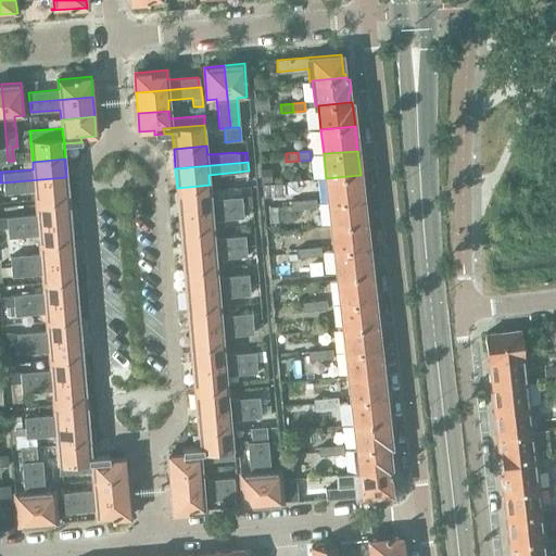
[(326,178),(329,202),(363,199),(361,175),(326,178)]
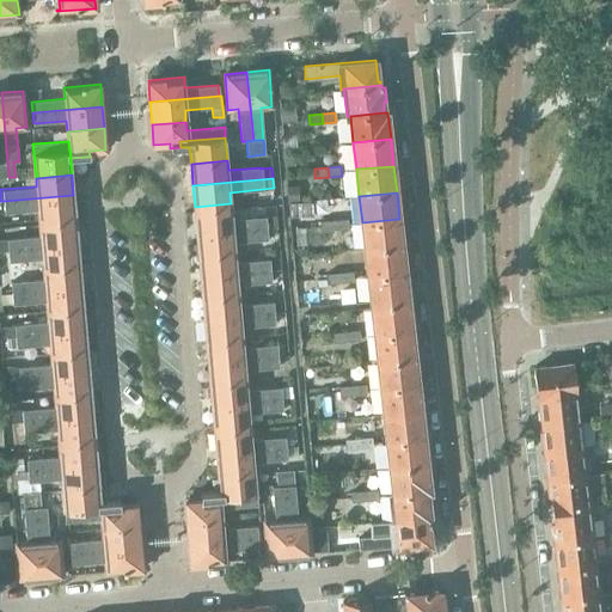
[(38,209),(40,221),(75,218),(73,195),(4,201),(5,213),(38,209)]
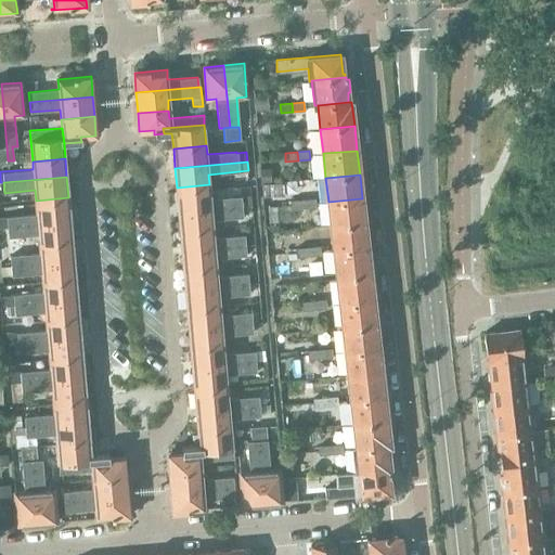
[(177,192),(179,211),(250,206),(249,186),(245,186),(246,195),(210,198),(210,189),(177,192)]
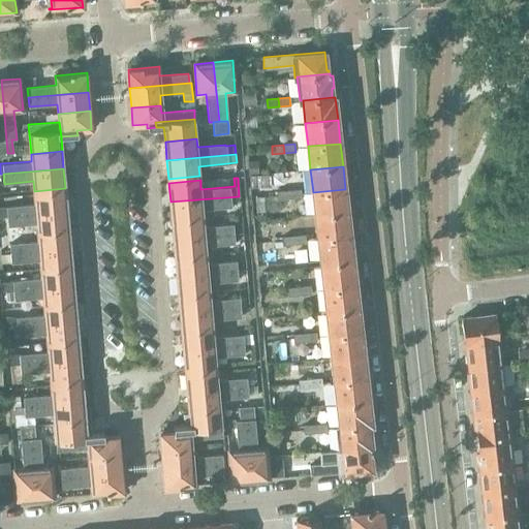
[(300,189),(288,190),(288,198),(300,197),(300,189)]
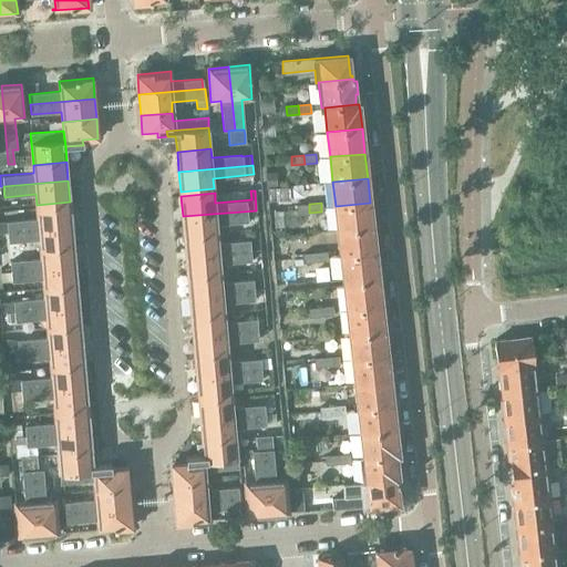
[(323,232),(338,230),(373,227),(370,203),(336,206),(338,227),(323,228),(323,232)]
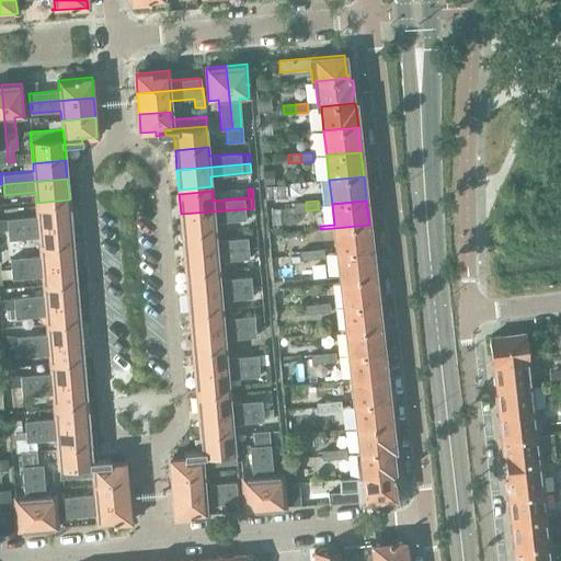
[(306,210),(306,202),(294,203),(294,212),(306,210)]
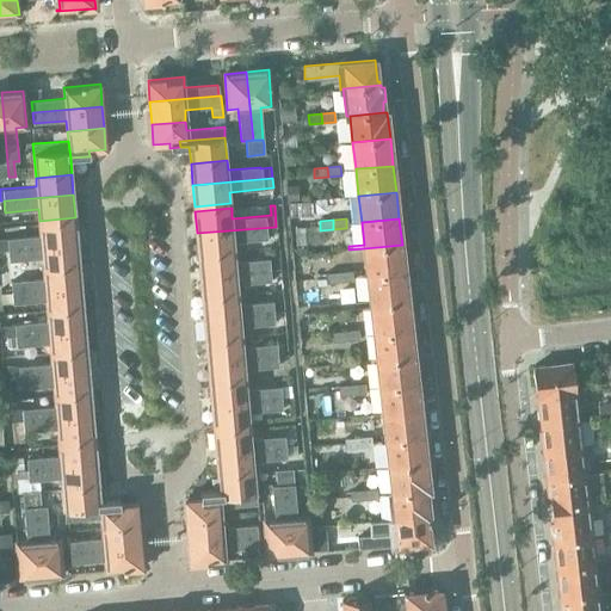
[(0,250),(8,250),(8,251),(78,245),(75,222),(39,224),(41,236),(0,239),(0,250)]
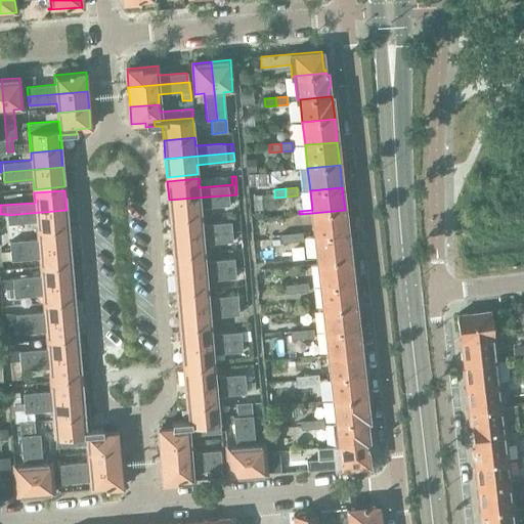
[(169,200),(171,219),(202,216),(201,207),(237,204),(236,194),(169,200)]
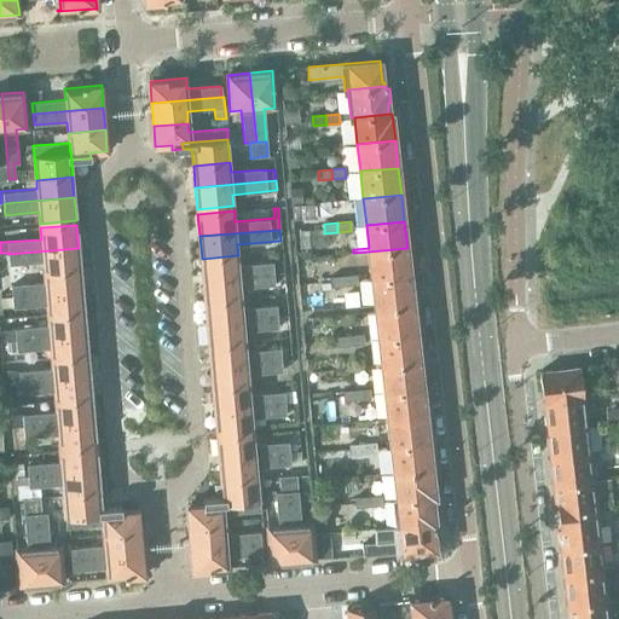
[(42,262),(44,272),(81,268),(79,248),(9,254),(10,265),(42,262)]
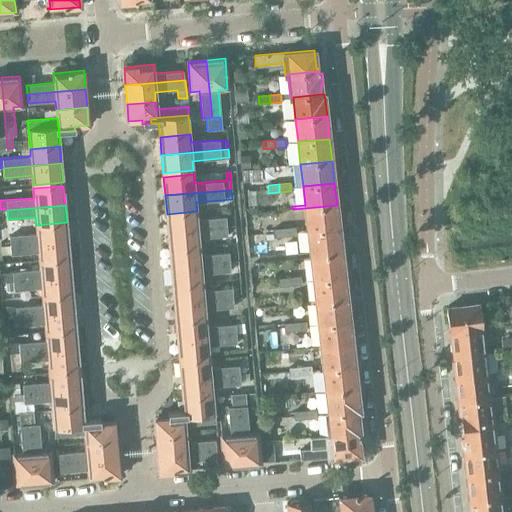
[(305,208),(307,230),(339,227),(337,205),(305,208)]
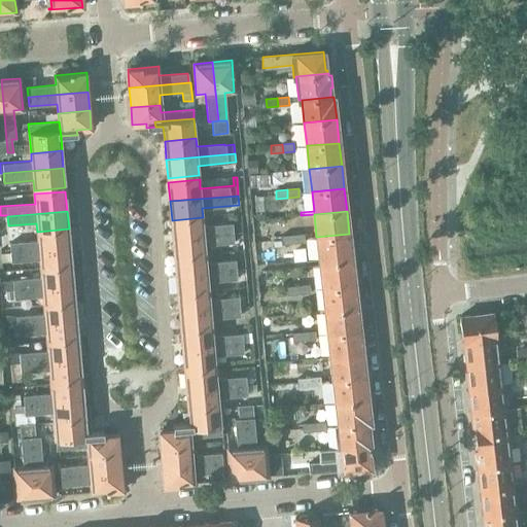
[(172,220),(173,239),(233,234),(232,222),(204,225),(203,217),(172,220)]
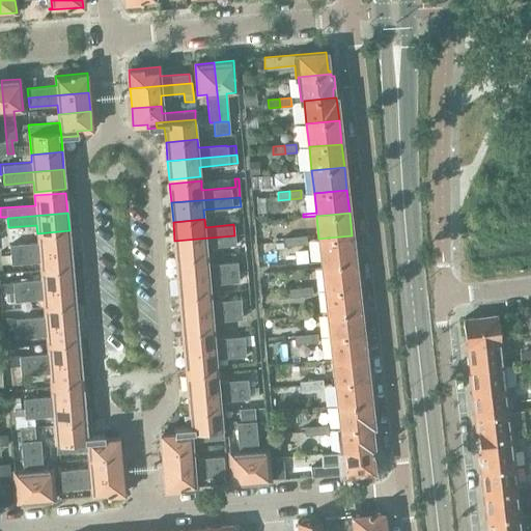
[(9,245),(10,255),(71,250),(70,230),(37,233),(38,243),(9,245)]
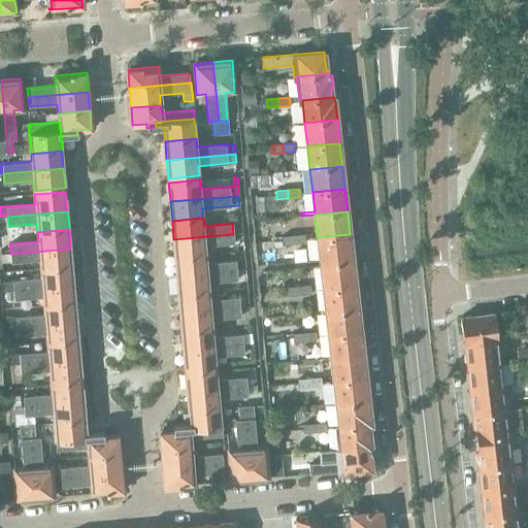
[(173,239),(175,258),(206,255),(205,245),(234,243),(233,234),(173,239)]
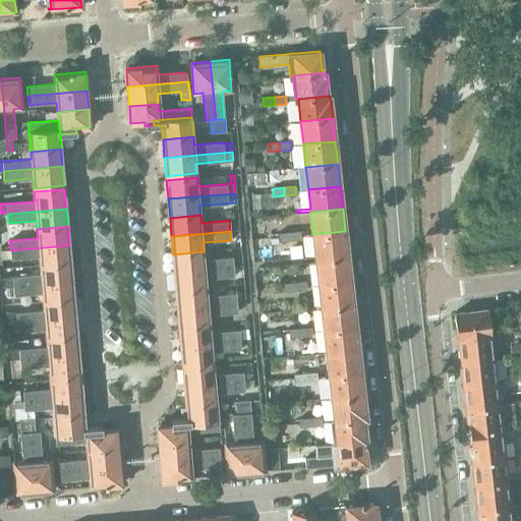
[(299,231),(288,232),(289,240),(300,239),(299,231)]
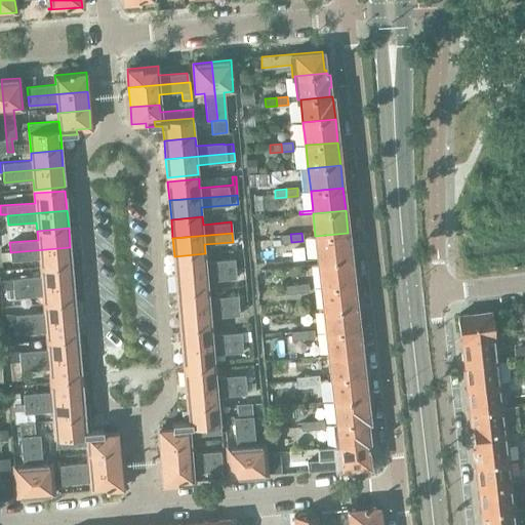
[(315,236),(318,259),(351,256),(348,233),(315,236)]
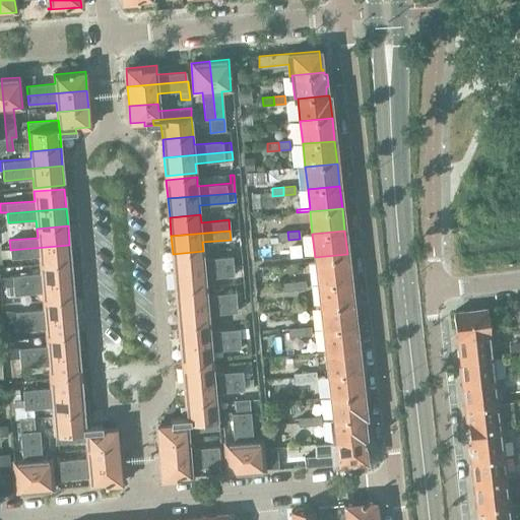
[(288,240),(287,232),(277,233),(277,241),(288,240)]
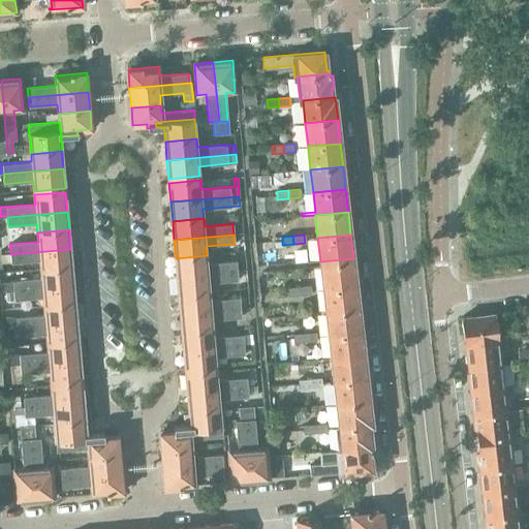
[(39,260),(40,270),(72,267),(70,249),(10,254),(11,262),(39,260)]
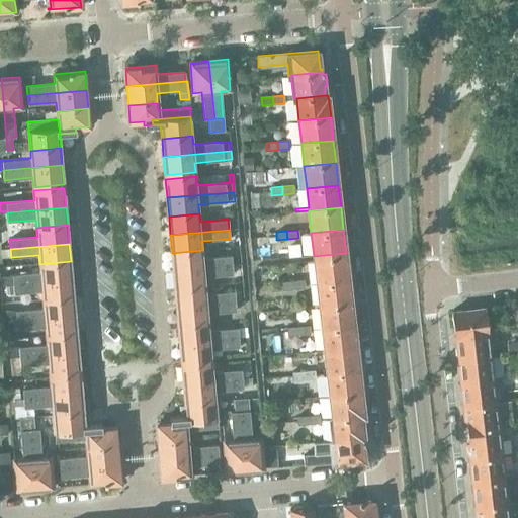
[(172,253),(173,270),(232,265),(231,257),(231,255),(203,258),(202,250),(172,253)]
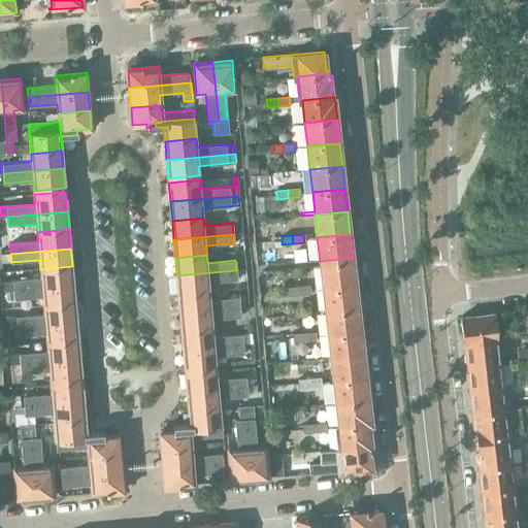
[(320,263),(320,266),(353,263),(353,260),(353,258),(320,261),(320,263)]
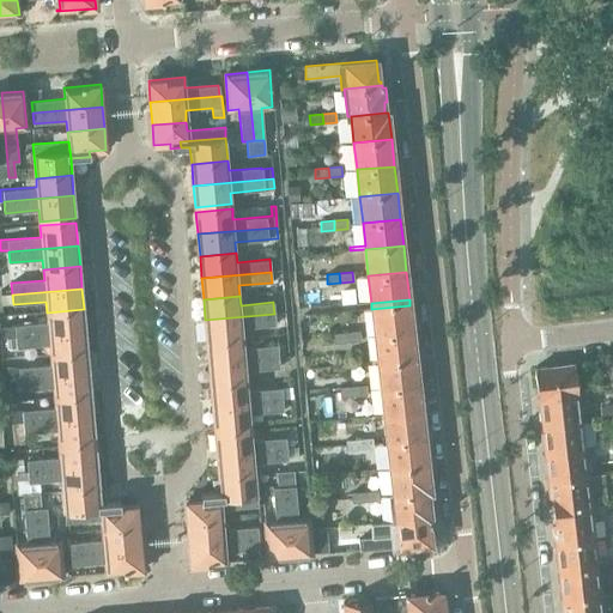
[(371,309),(375,335),(413,332),(410,305),(371,309)]
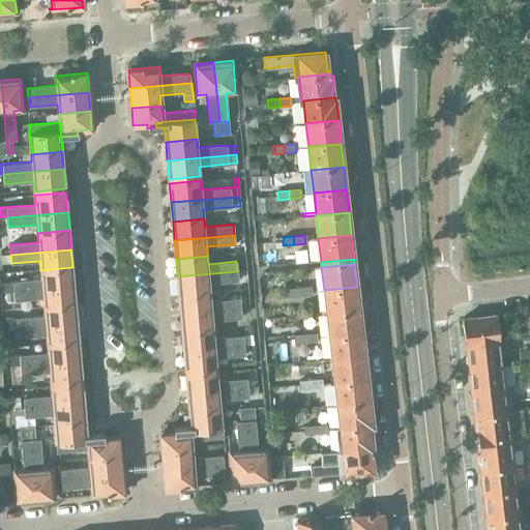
[(12,282),(13,291),(74,286),(72,267),(40,270),(41,280),(12,282)]
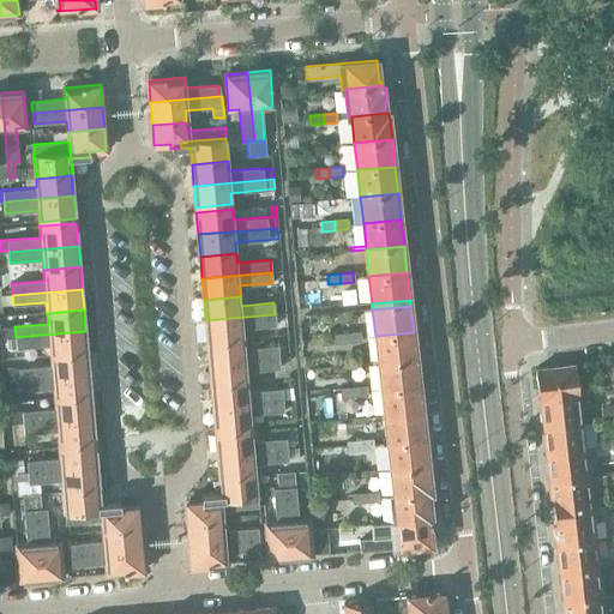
[(205,320),(208,342),(245,339),(244,327),(276,325),(275,314),(205,320)]
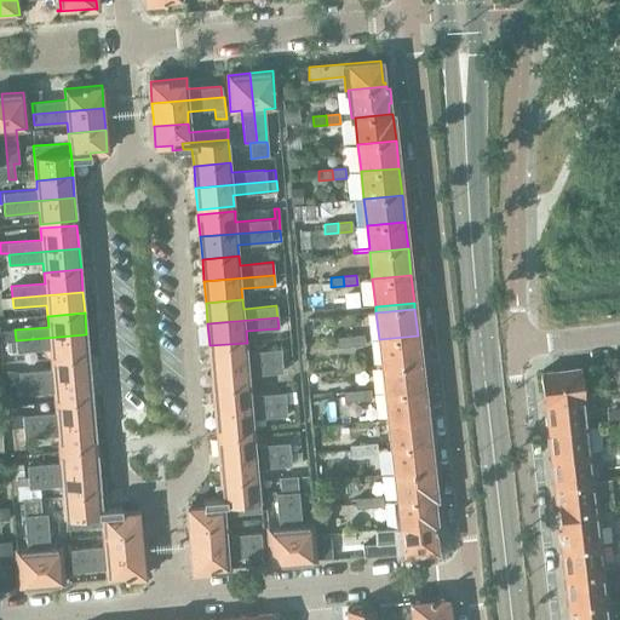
[(50,349),(51,360),(89,356),(86,334),(16,340),(17,351),(50,349)]
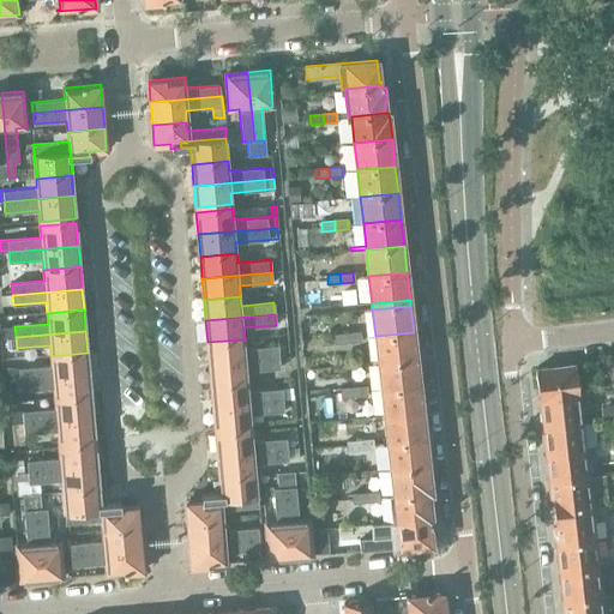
[(348,343),(347,332),(333,333),(335,344),(348,343)]
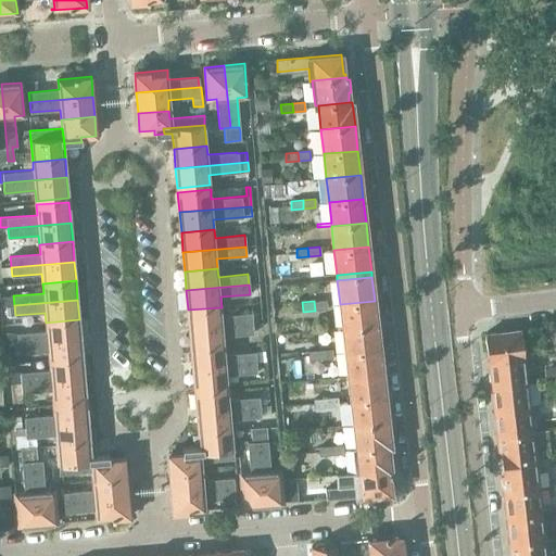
[(326,301),(314,301),(315,311),(327,310),(326,301)]
